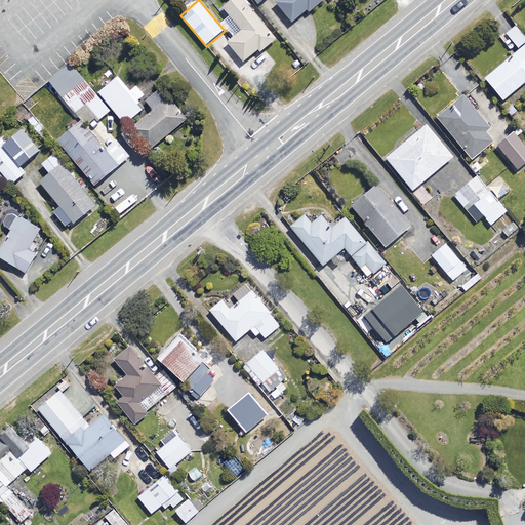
[(275,41),(242,0),(233,0),(223,8),(230,18),(223,25),(234,39),(228,44),(243,64),(258,51),(260,52),(275,41)]
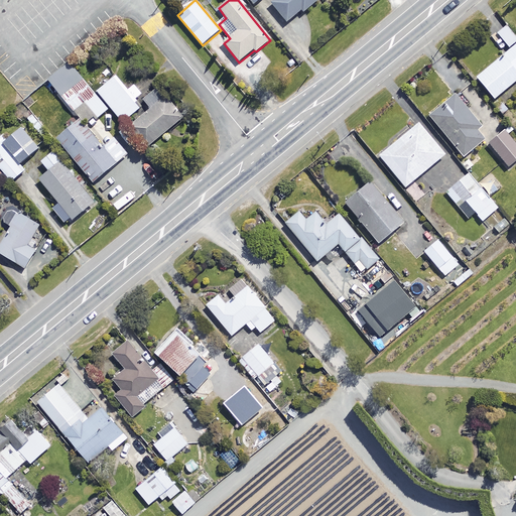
[(319,0),(318,0),(277,0),(272,4),(287,23),(302,11),(303,13),(319,0)]
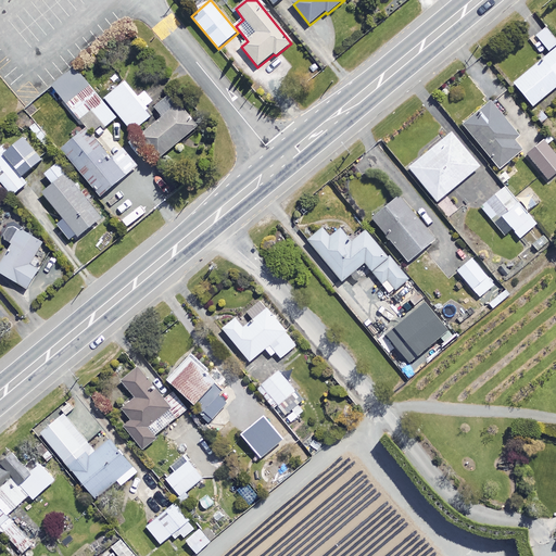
[(555,45),(555,40),(546,28),(535,36),(548,52),(555,45)]
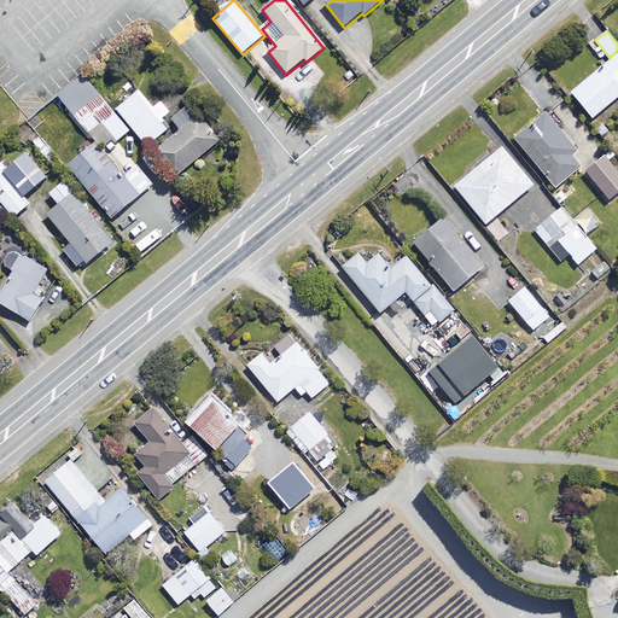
[(617,97),(617,53),(571,94),(593,120),(617,97)]
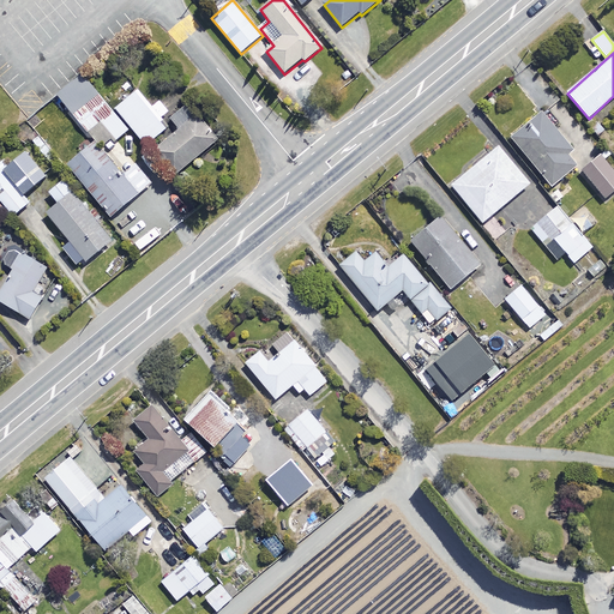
[(70,108),(102,149),(114,139),(115,142),(128,131),(94,88),(70,108)]
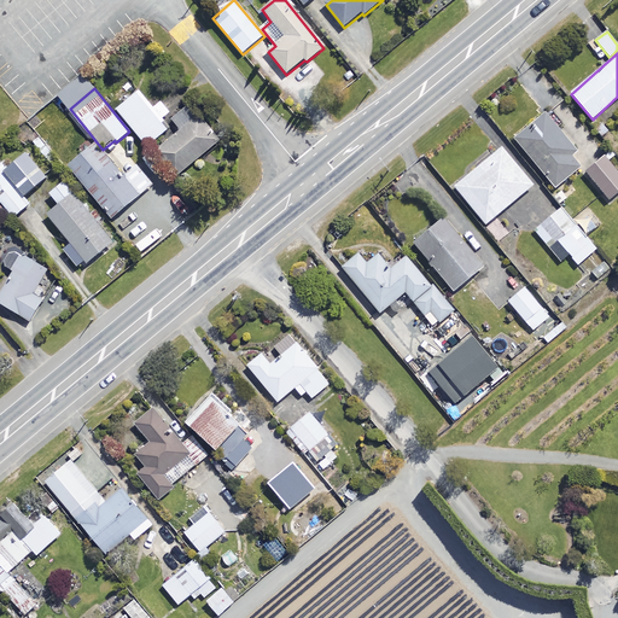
[(152,110),(139,92),(117,110),(147,147),(168,130),(159,121),(170,114),(162,103),(152,110)]
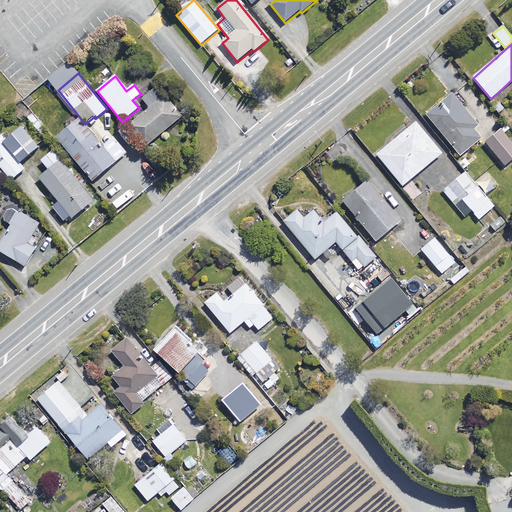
[(477,126),(452,95),(427,115),(460,156),(481,139),(473,129),(477,126)]
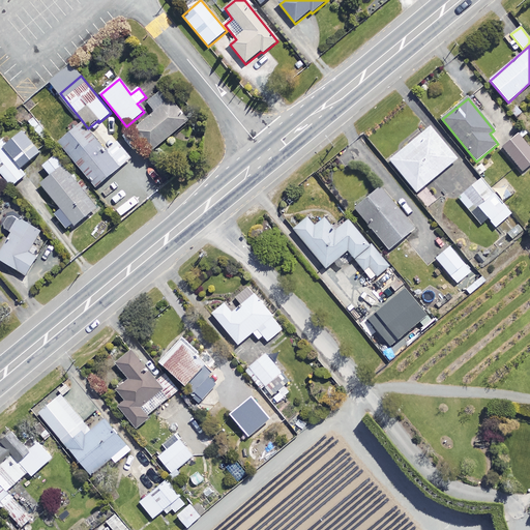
[(188,121),(170,99),(135,129),(152,151),(188,121)]
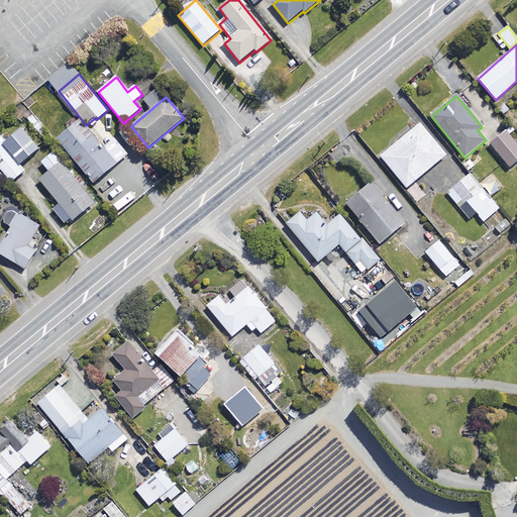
[(129,154),(118,140),(105,151),(80,121),(58,139),(94,183),(129,154)]
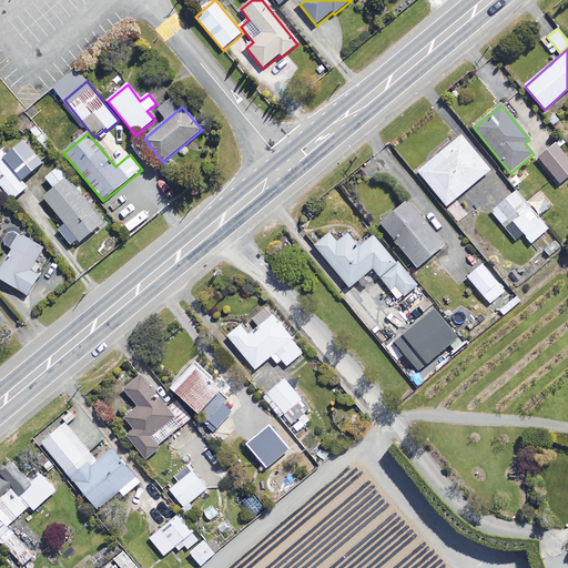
[(490,171),(462,137),(418,172),(447,206),(490,171)]
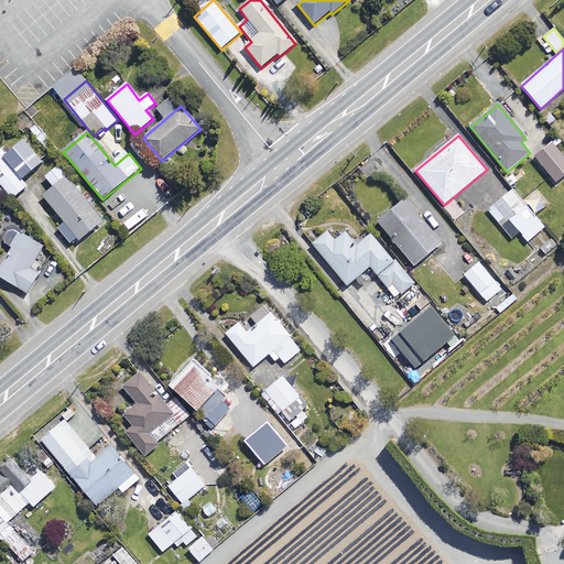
[(44,163),(26,140),(2,159),(0,154),(0,183),(12,199),(28,187),(22,180),(44,163)]
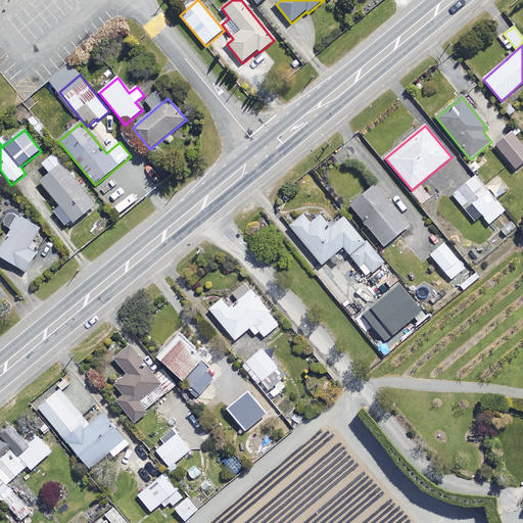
[(522,162),(522,146),(512,133),(495,146),(514,170),(522,162)]
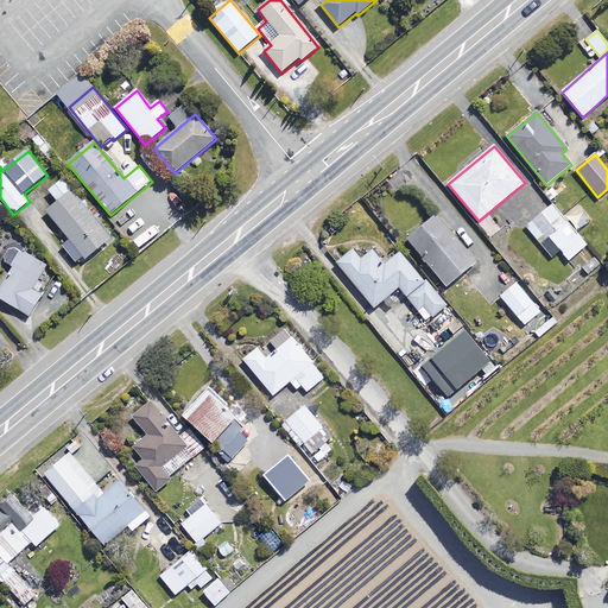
[(70,252),(81,265),(112,241),(63,179),(49,191),(59,203),(49,211),(76,247),(70,252)]
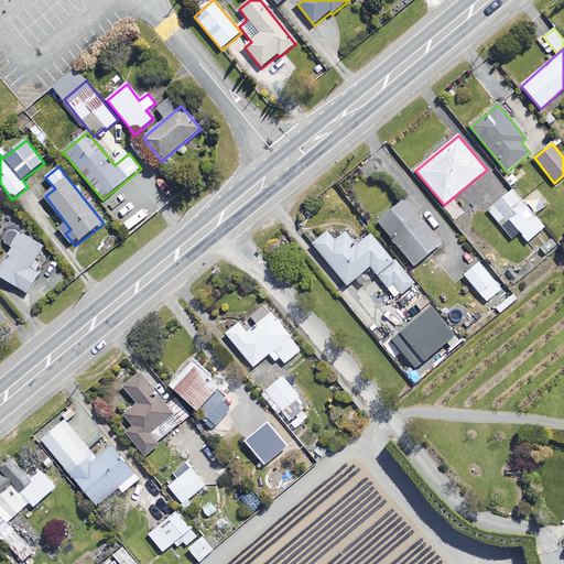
[(544,228),(513,190),(487,210),(511,239),(519,232),(527,242),(544,228)]
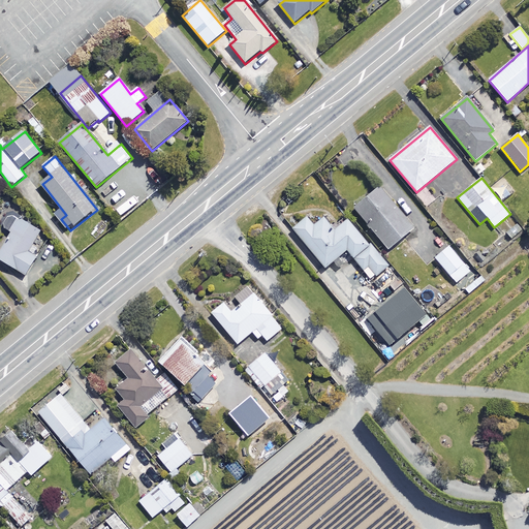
[(414,229),(380,187),(354,208),(389,250),(414,229)]
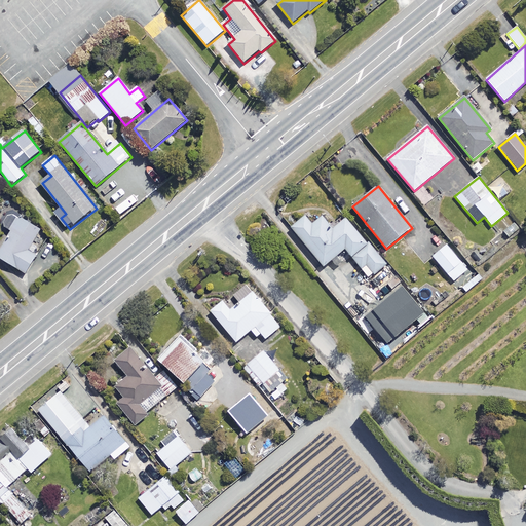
[(29,251),(40,230),(12,213),(3,228),(10,232),(0,249),(0,258),(26,274),(37,256),(29,251)]
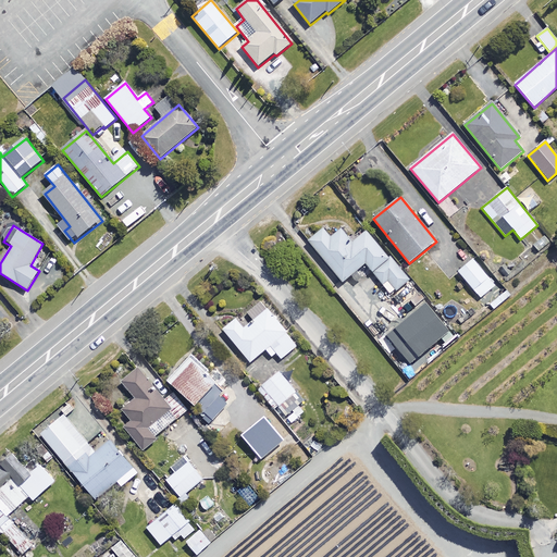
[(383,284),(385,282),(393,291),(388,294),(406,314),(423,299),(366,232),(353,244),(342,230),(331,238),(323,230),(309,242),(343,283),(366,263),(383,284)]
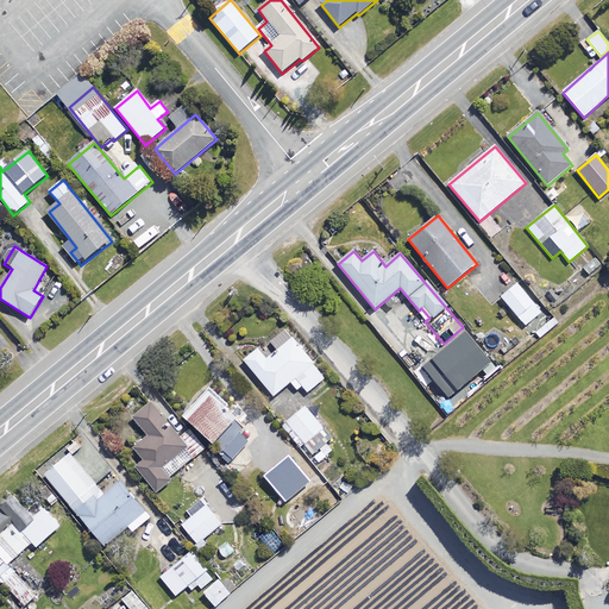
[(540,313),(516,284),(501,297),(525,326),(540,313)]
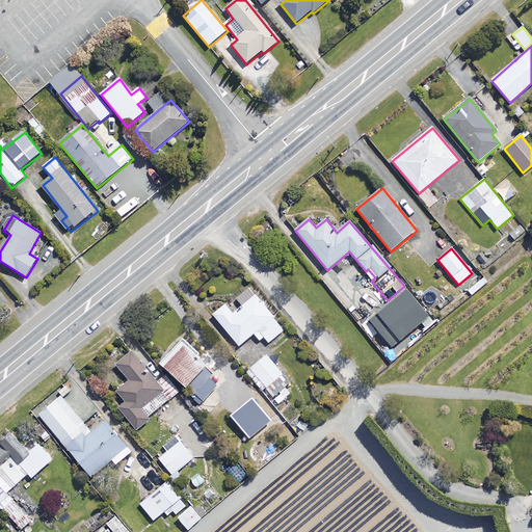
[(284,331),(256,295),(233,314),(225,304),(213,314),(239,346),(255,335),(259,341),(264,337),(268,343),(284,331)]
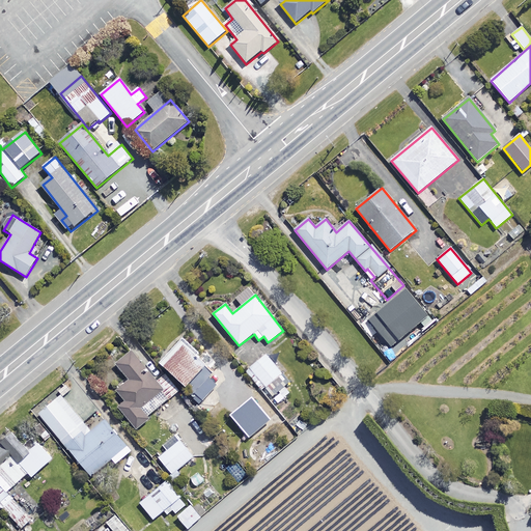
[(206,366),(185,345),(165,367),(186,388),(206,366)]
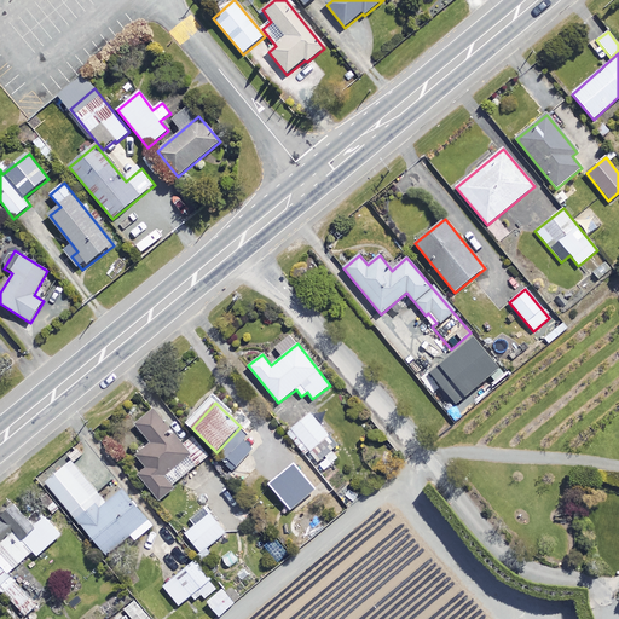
[(173,486),(208,456),(192,438),(183,446),(151,410),(134,424),(151,445),(128,464),(158,501),(174,487),(173,486)]
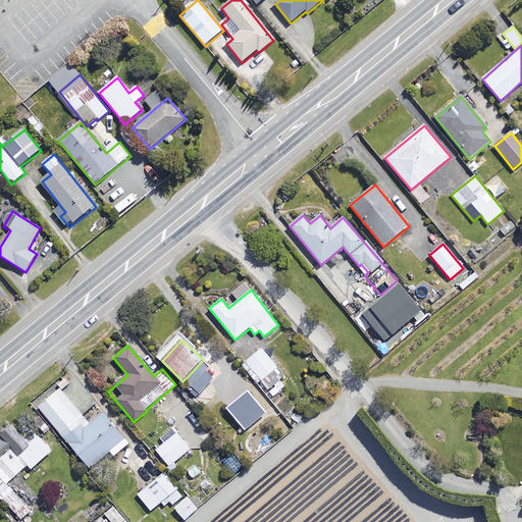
[(251,390),(265,410),(272,405),(265,395),(275,386),(278,392),(285,386),(279,378),(282,375),(262,349),(242,364),(252,378),(246,383),(251,390)]
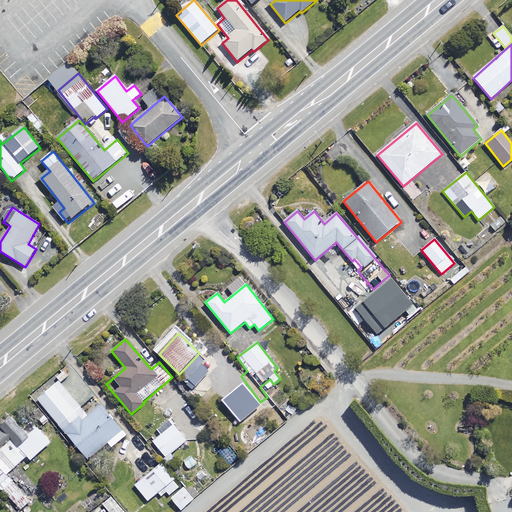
[(200,353),(180,377),(195,390),(207,374),(200,368),(207,359),(200,353)]
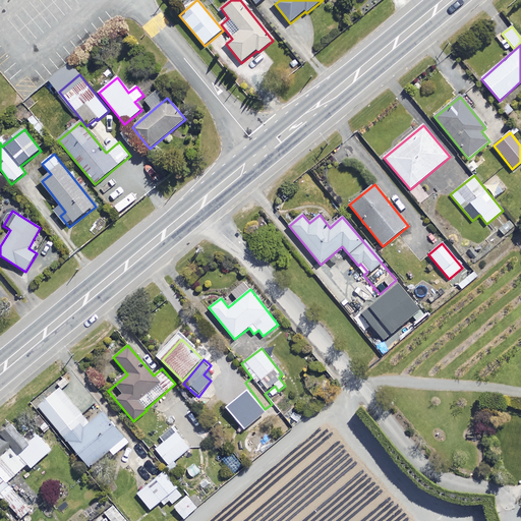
[(129,443),(104,411),(90,423),(60,389),(39,406),(90,467),(109,451),(113,456),(129,443)]
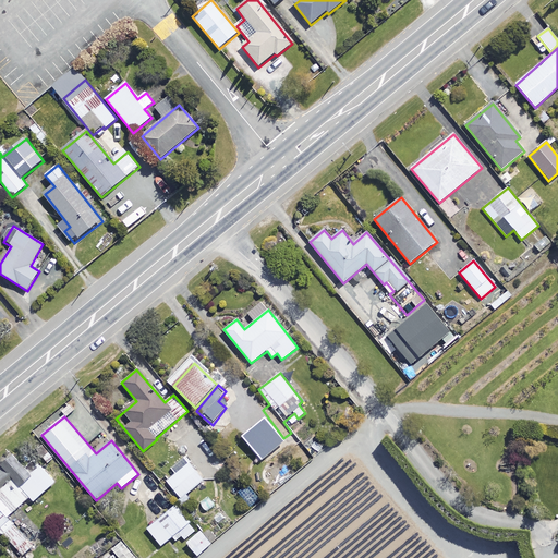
[(283,438),(268,417),(244,435),(259,457),(267,450),(270,455),(287,441),(283,438)]
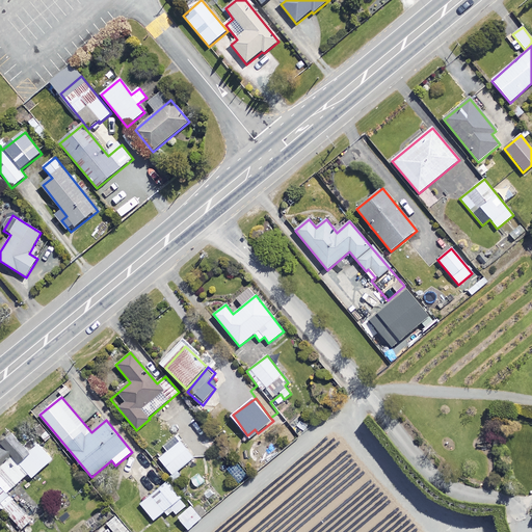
[(53,459),(38,444),(29,453),(11,433),(0,443),(0,484),(7,493),(28,474),(32,478),(53,459)]
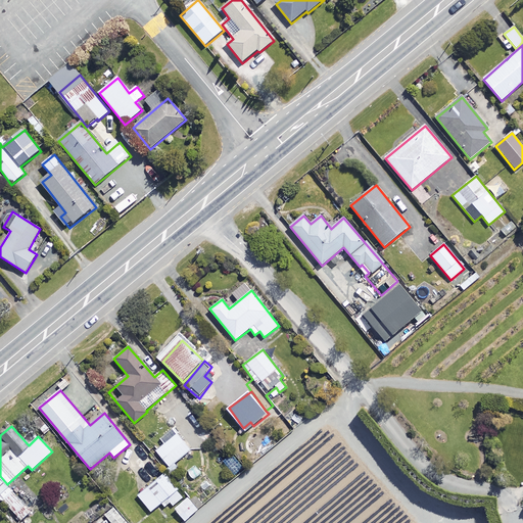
[(152,455),(170,475),(179,468),(175,463),(190,449),(173,429),(160,439),(164,444),(152,455)]
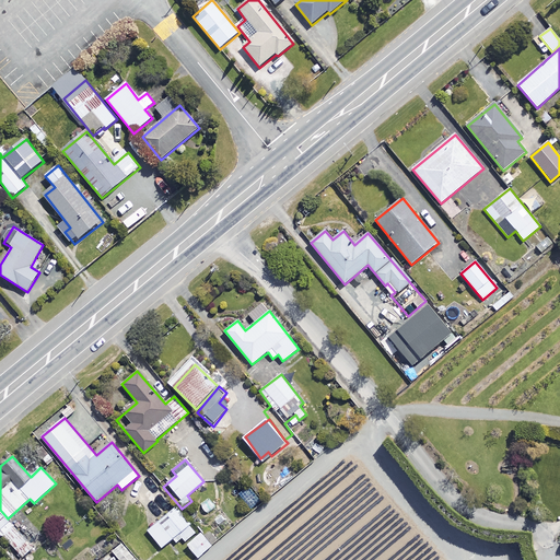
[(263,501),(252,486),(240,496),(249,510),(263,501)]
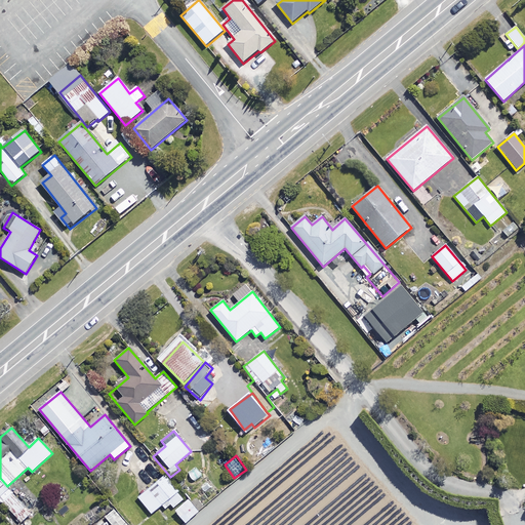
[(164,509),(170,503),(173,508),(185,498),(165,475),(138,496),(152,514),(162,506),(164,509)]
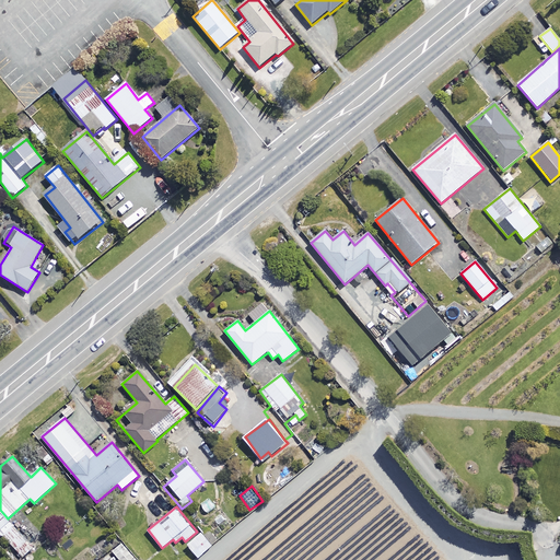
[(30,520),(22,510),(10,520),(18,529),(30,520)]
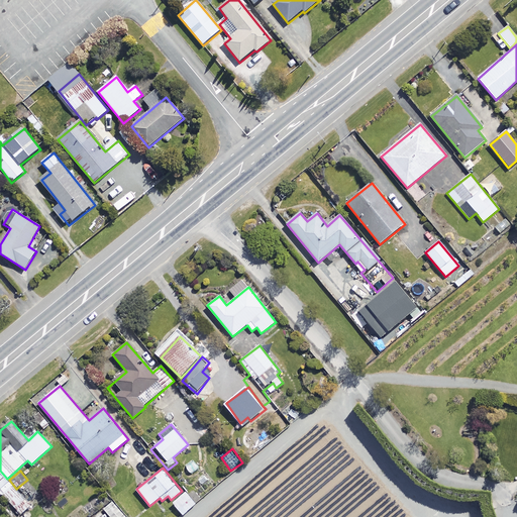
[(30,505),(0,474),(0,496),(19,516),(30,505)]
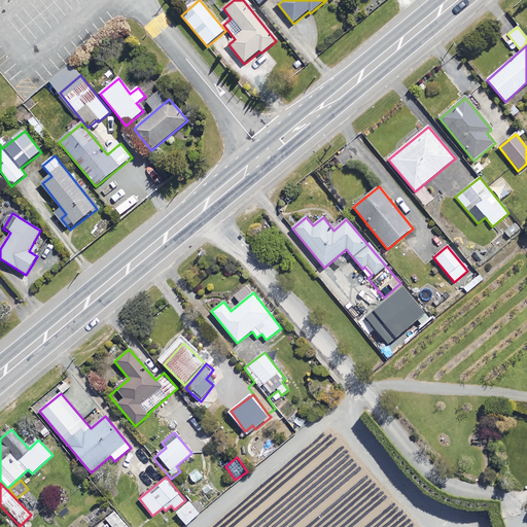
[(199,515),(188,502),(176,513),(186,525),(199,515)]
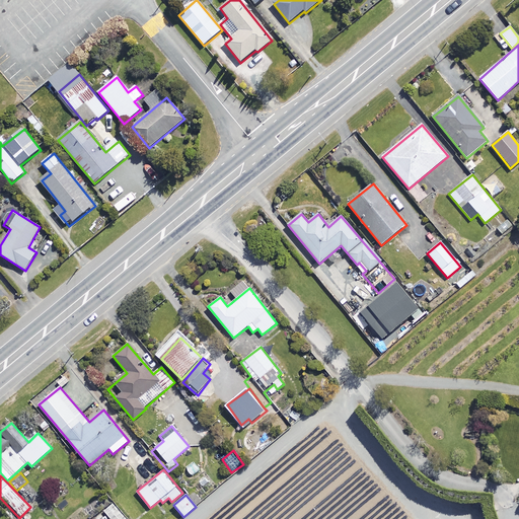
[(126,518),(113,503),(103,510),(110,518),(126,518)]
